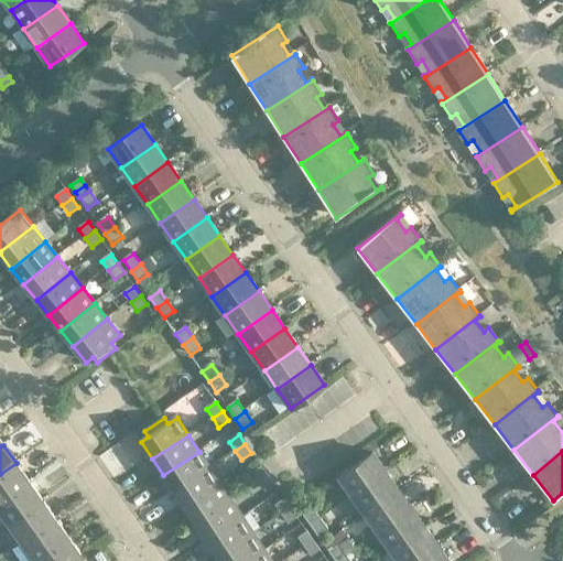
[(210,468),(199,452),(163,475),(174,493),(210,468)]
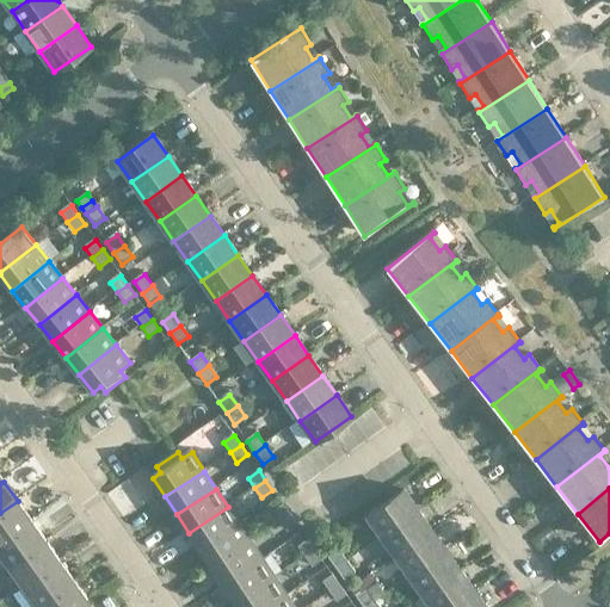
[(419,512),(405,491),(368,516),(383,538),(419,512)]
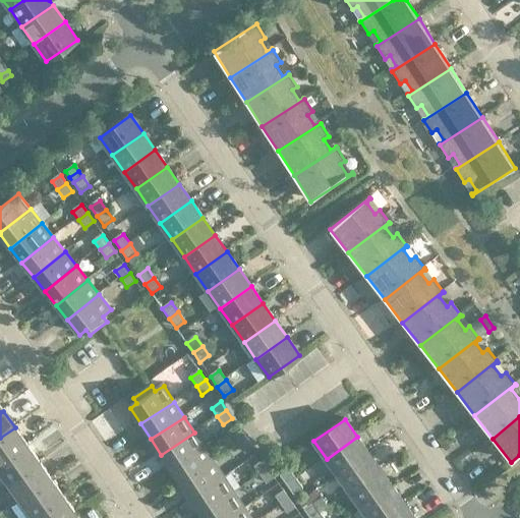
[(0,463),(26,445),(15,427),(0,438),(0,463)]
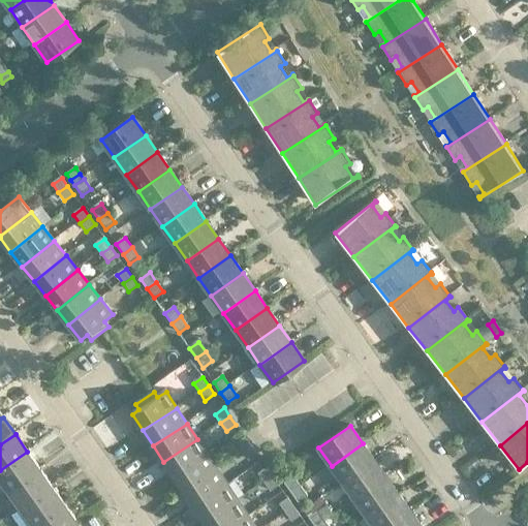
[(251,446),(245,438),(237,444),(242,453),(251,446)]
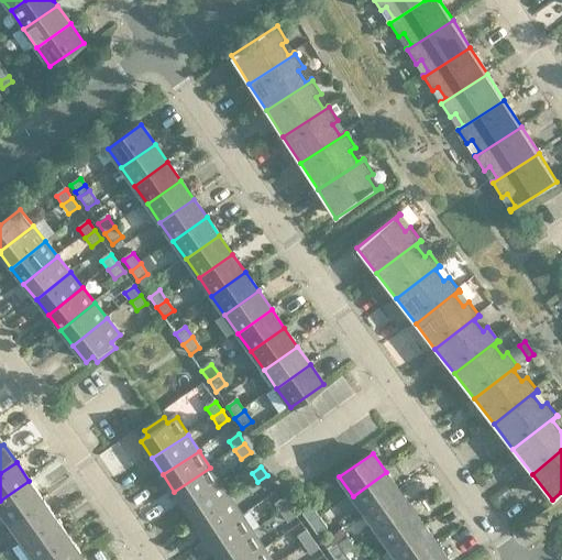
[(221,484),(210,468),(174,492),(185,508),(221,484)]
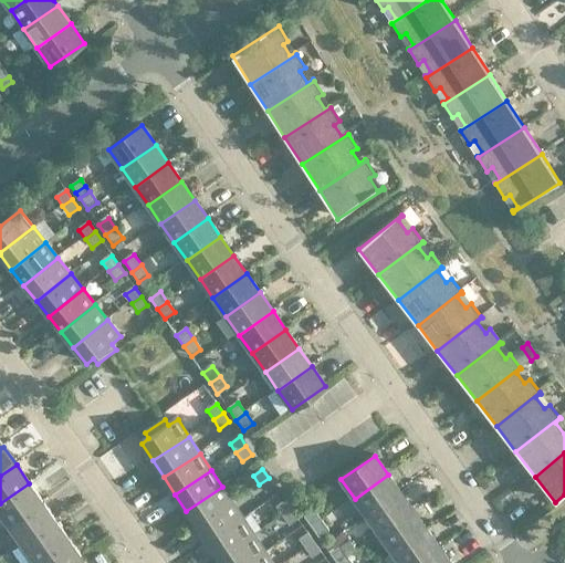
[(401,493),(388,475),(355,499),(367,518),(401,493)]
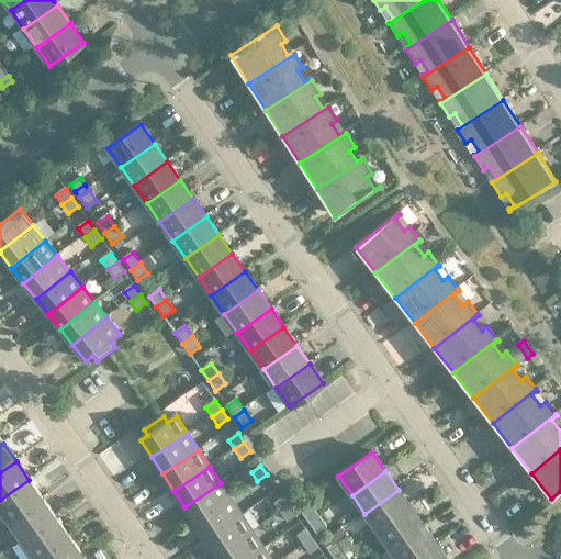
[(273,483),(267,474),(257,481),(264,490),(273,483)]
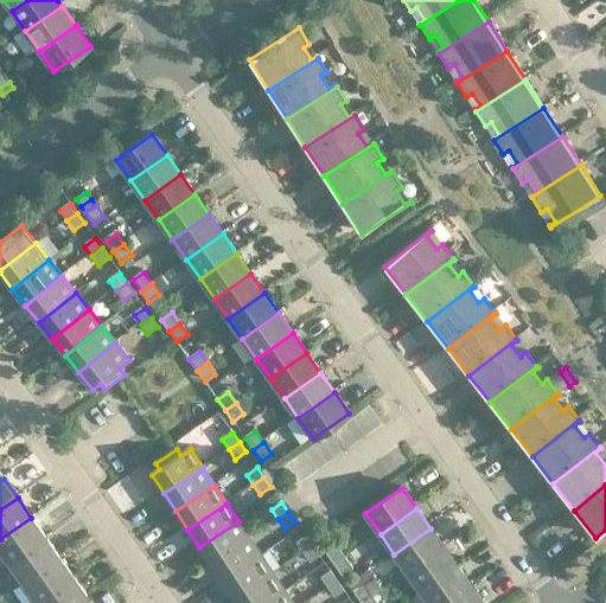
[(45,538),(31,518),(0,539),(0,557),(6,565),(45,538)]
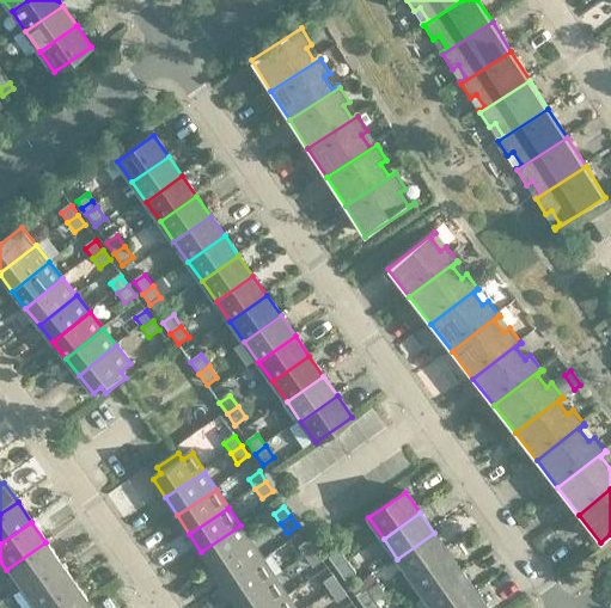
[(252,544),(240,526),(201,552),(213,570),(252,544)]
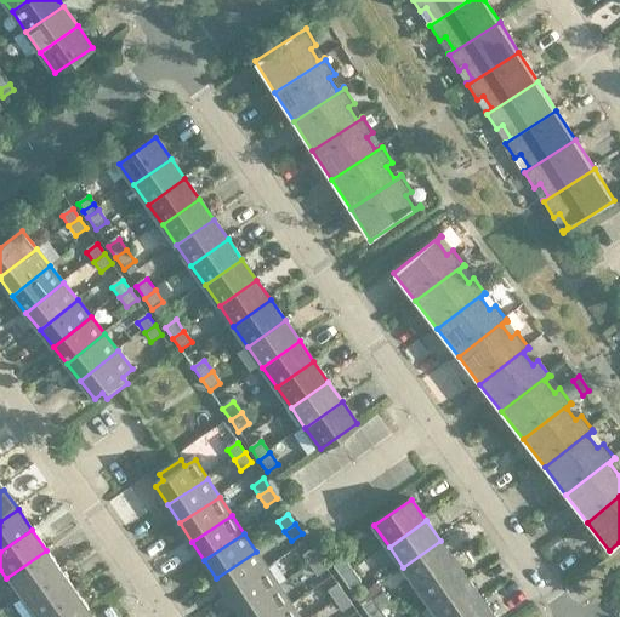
[(455,561),(441,541),(403,567),(417,587),(455,561)]
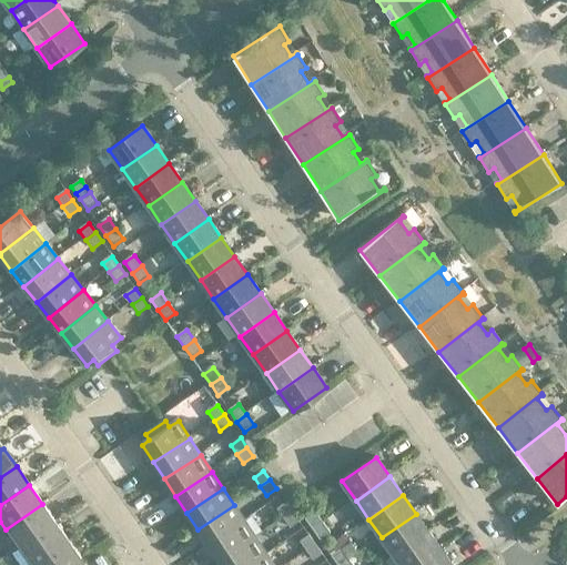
[(56,523),(42,504),(6,530),(18,548),(56,523)]
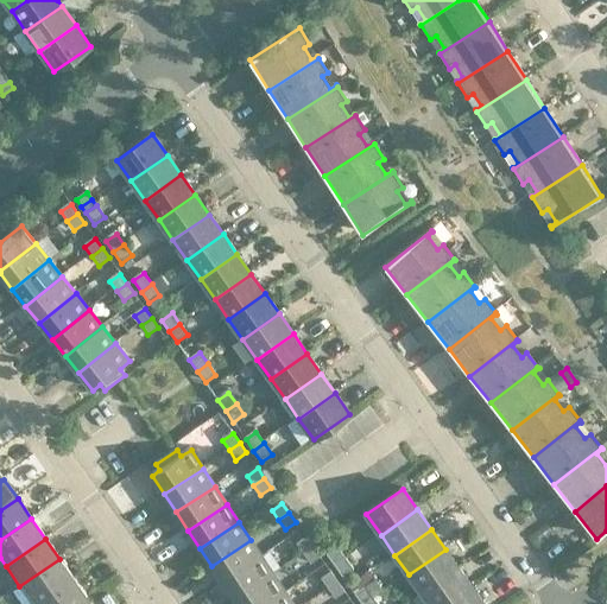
[(314,548),(307,539),(297,546),(303,555),(314,548)]
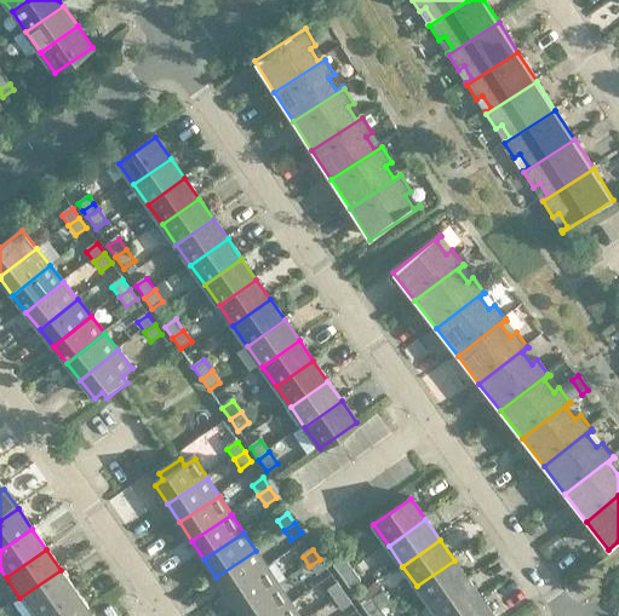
[(268,569),(256,551),(216,577),(228,596),(268,569)]
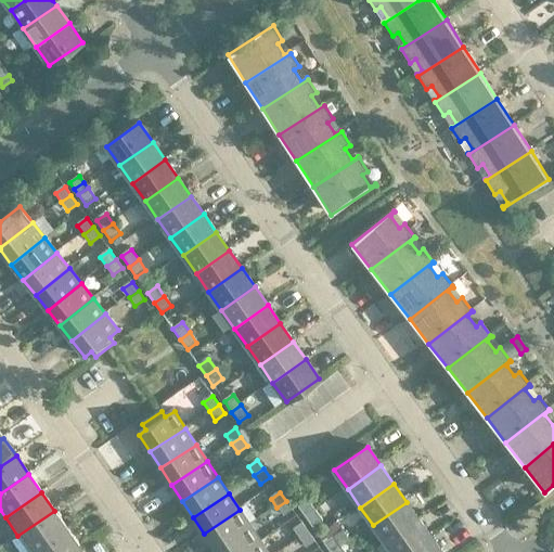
[(293,510),(286,501),(277,508),(283,516),(293,510)]
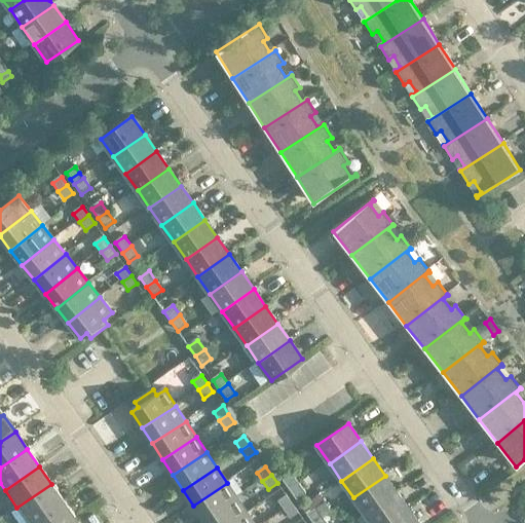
[(293,475),(284,481),(290,491),(299,485),(293,475)]
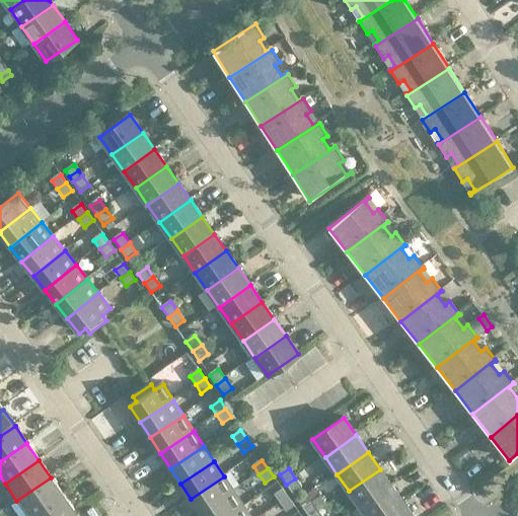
[(391,486),(380,469),(349,491),(361,508),(391,486)]
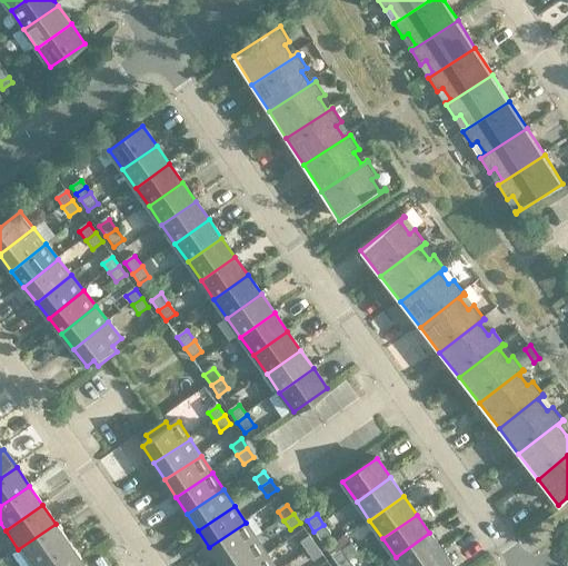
[(257,539),(246,523),(209,547),(220,564),(257,539)]
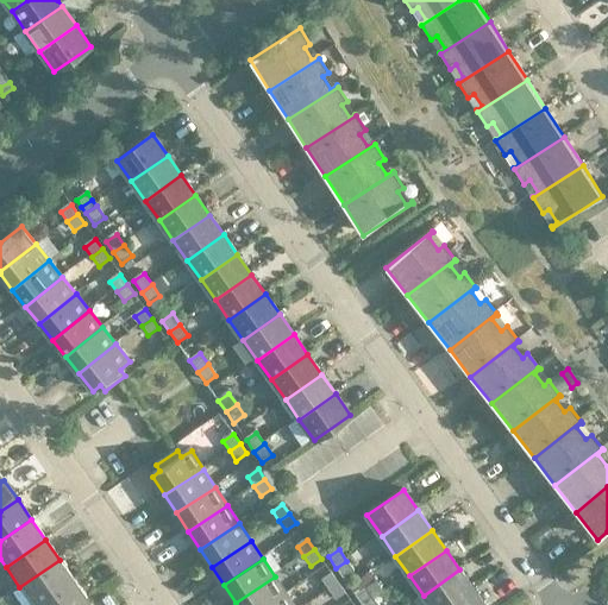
[(74,579),(60,560),(19,587),(31,604),(38,604),(74,579)]
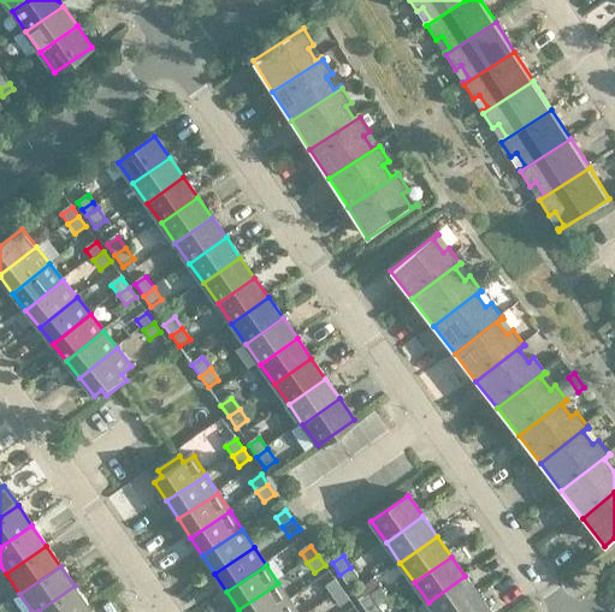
[(359,578),(350,568),(339,575),(348,586),(359,578)]
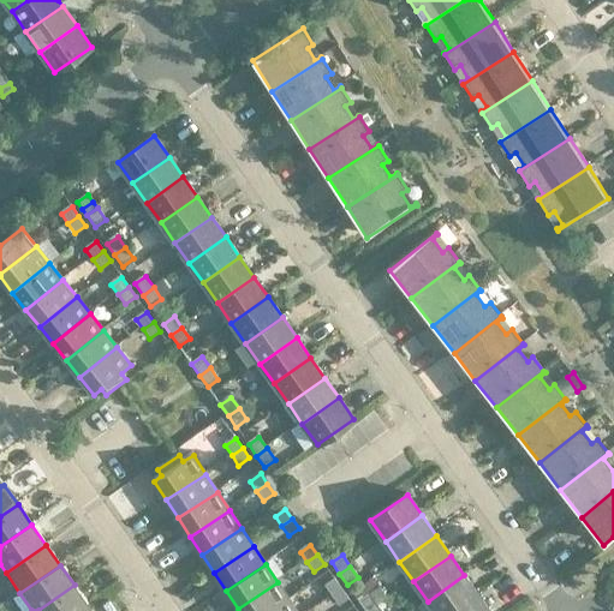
[(457,610),(478,595),(464,575),(428,601),(434,610),(457,610)]
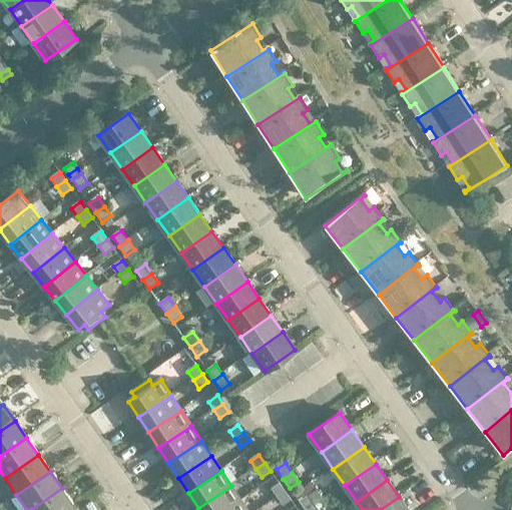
[(286,492),(280,484),(271,491),(277,499),(286,492)]
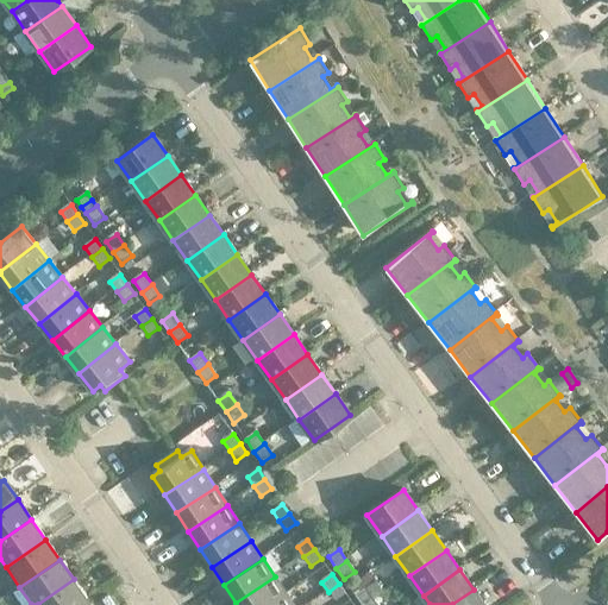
[(271,604),(287,594),(275,577),(236,603),(237,604),(271,604)]
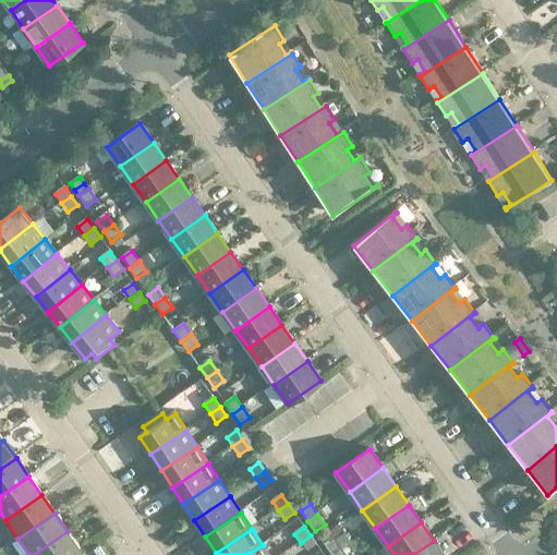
[(75,554),(81,551),(68,531),(35,554),(75,554)]
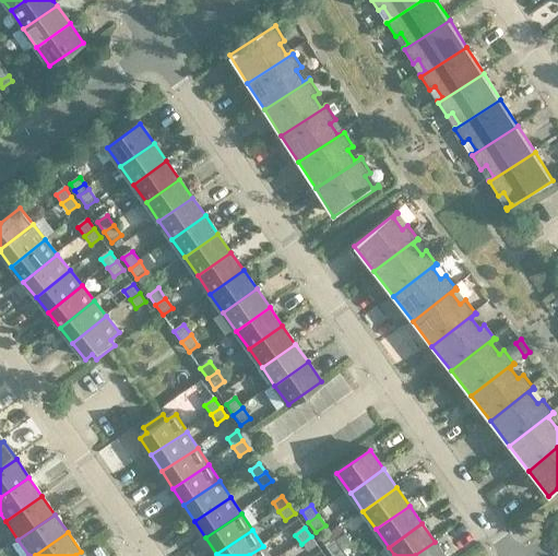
[(318,545),(311,536),(301,544),(308,553),(318,545)]
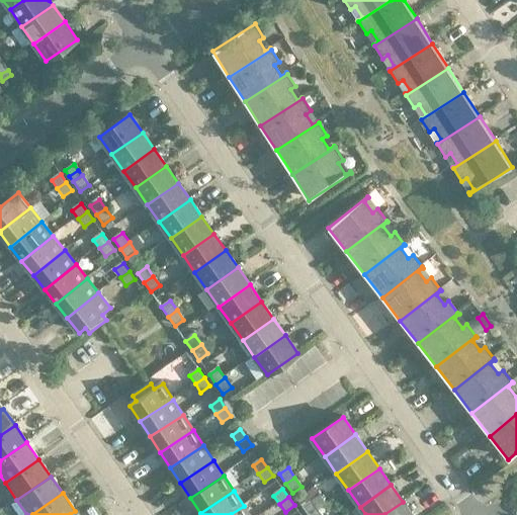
[(312,502),(303,508),(308,514),(315,514),(319,511),(312,502)]
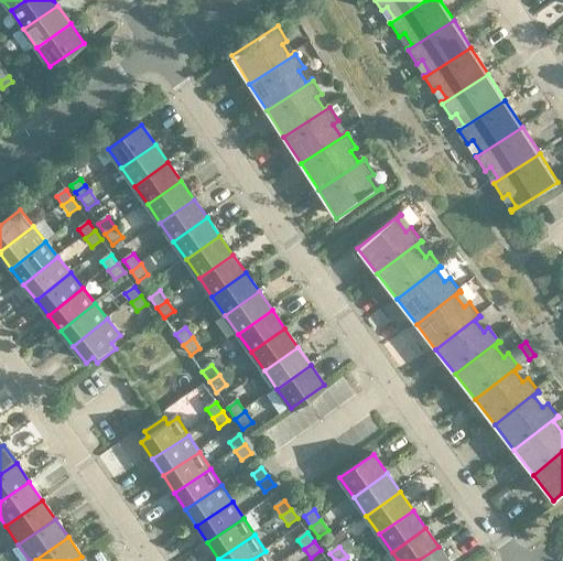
[(448,560),(439,547),(419,560),(448,560)]
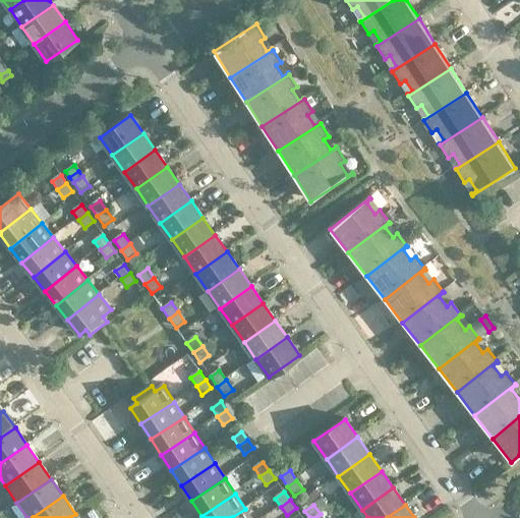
[(250,517),(245,509),(232,517),(250,517)]
